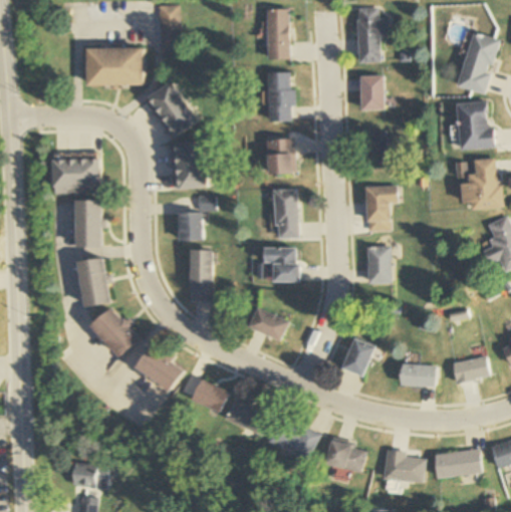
[(178,50),(178,5),(158,5),(158,50),(178,50)]
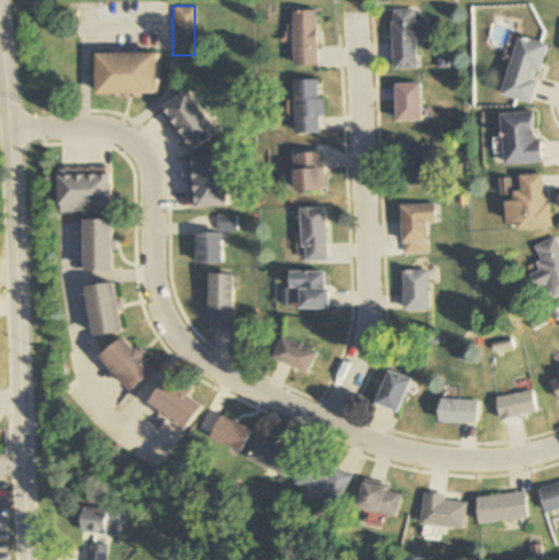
[(421,38),(421,19),(412,19),(412,9),(388,9),(389,69),(415,68),(414,38),(421,38)]
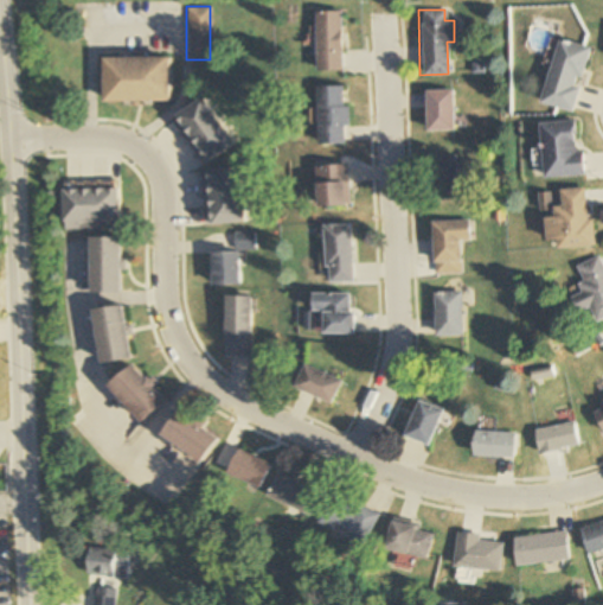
[(340,70),(340,11),(315,11),(315,70),(340,70)]
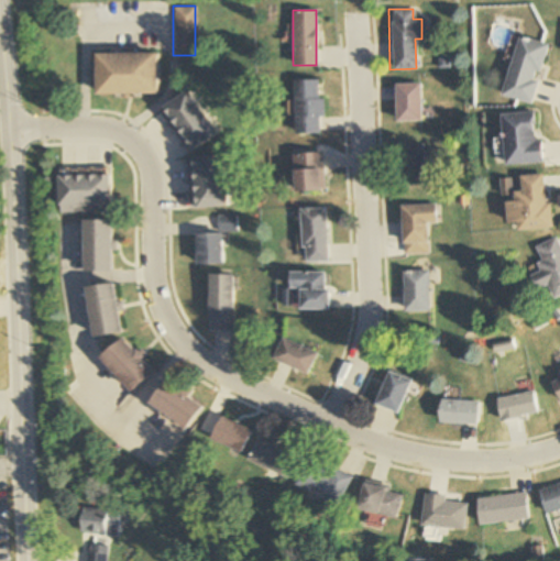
[(502,96),(531,102),(545,42),(515,35),(502,96)]
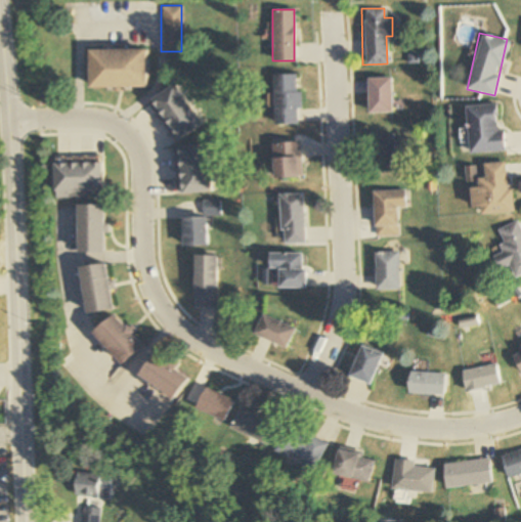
[(145,87),(145,49),(89,49),(89,87),(145,87)]
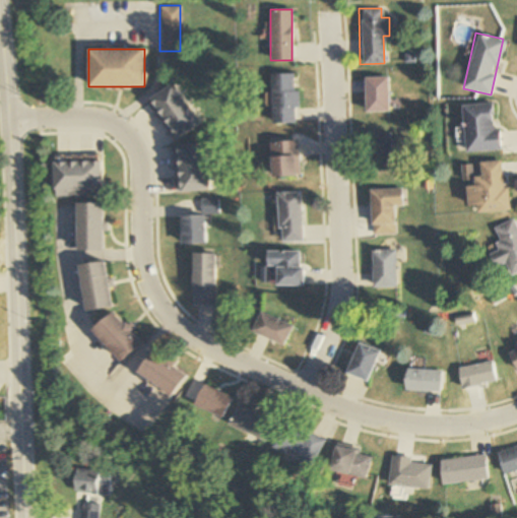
[(272,123),(297,122),(295,73),(271,73),(272,123)]
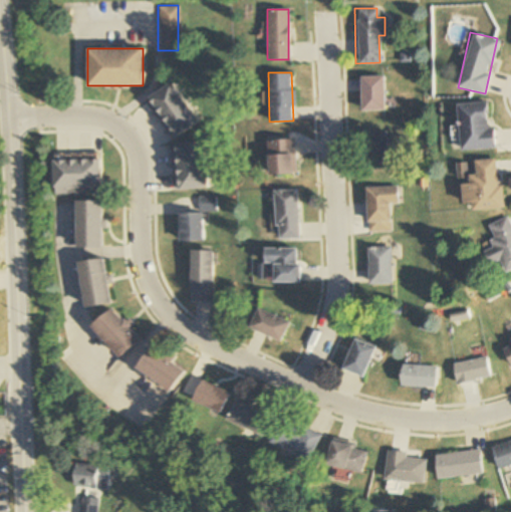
[(381,74),(357,74),(357,111),(381,111),(381,74)]
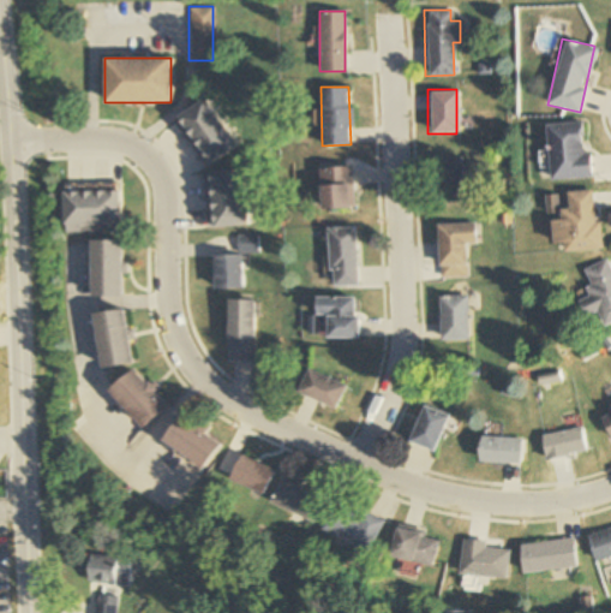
[(207,164),(235,143),(204,97),(175,118),(207,164)]
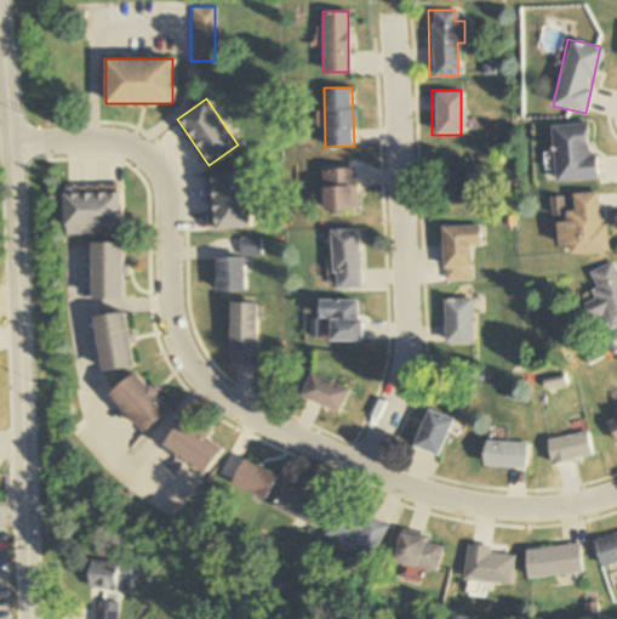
[(552,124),(554,181),(593,179),(589,121),(552,124)]
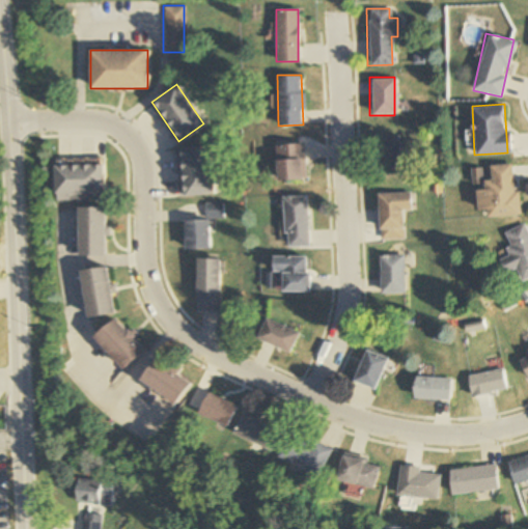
[(372,134),(372,171),(397,171),(397,134),(372,134)]
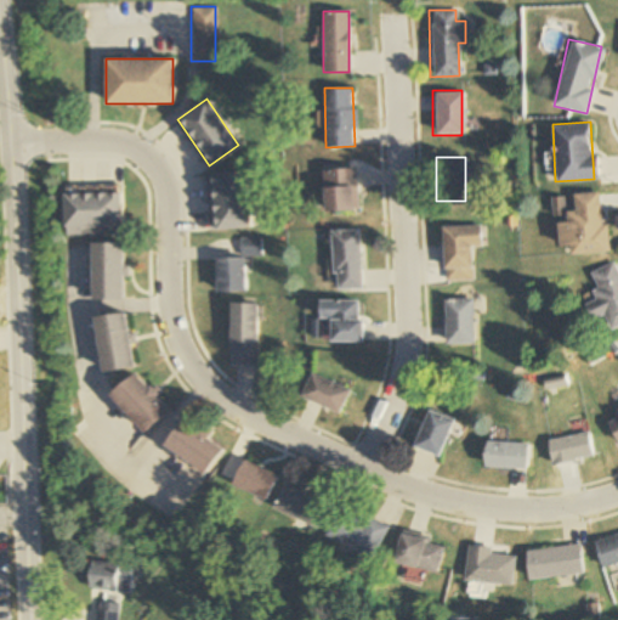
[(355,213),(355,168),(324,168),(324,213),(355,213)]
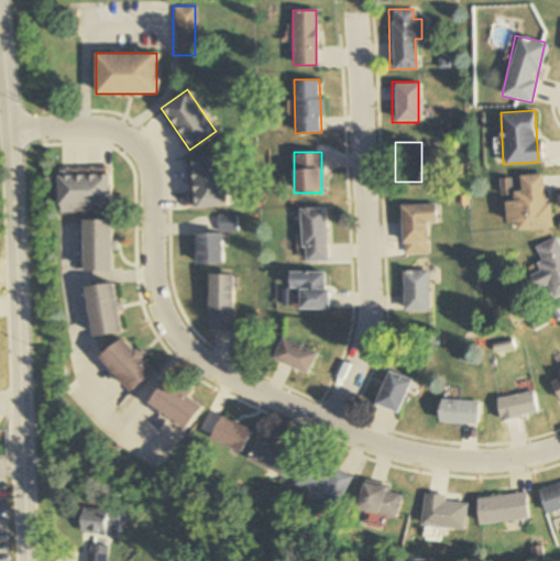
[(195,208),(226,206),(222,154),(193,156),(195,208)]
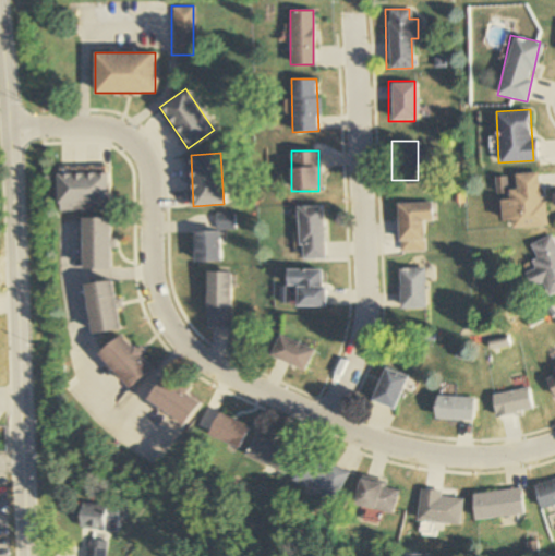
[(514,172),(515,189),(507,189),(507,198),(499,198),(501,227),(543,224),(539,171),(514,172)]
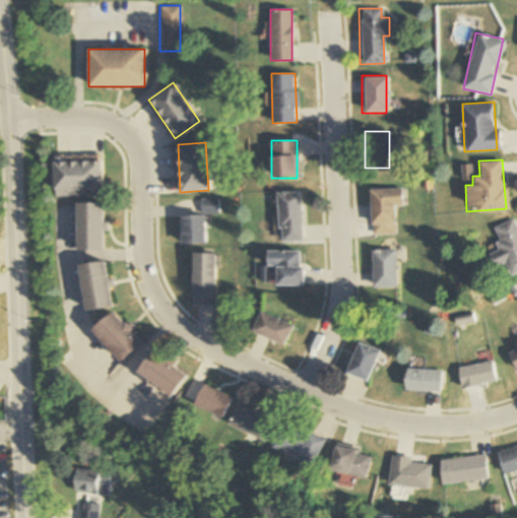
[(55,196),(102,196),(102,160),(55,160),(55,196)]
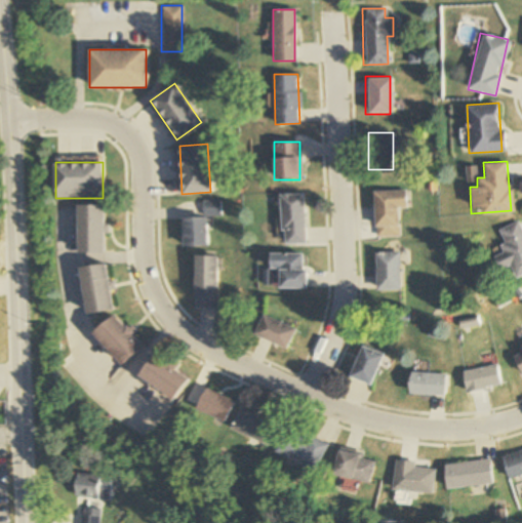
[(370,190),(371,235),(395,235),(395,206),(403,206),(402,189),(370,190)]
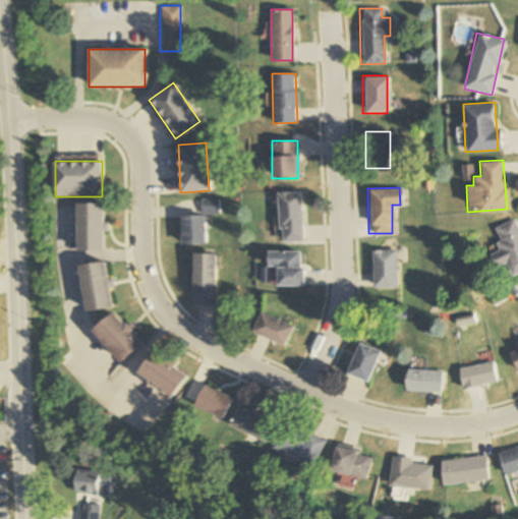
[(300,241),(300,192),(278,192),(278,242),(300,241)]
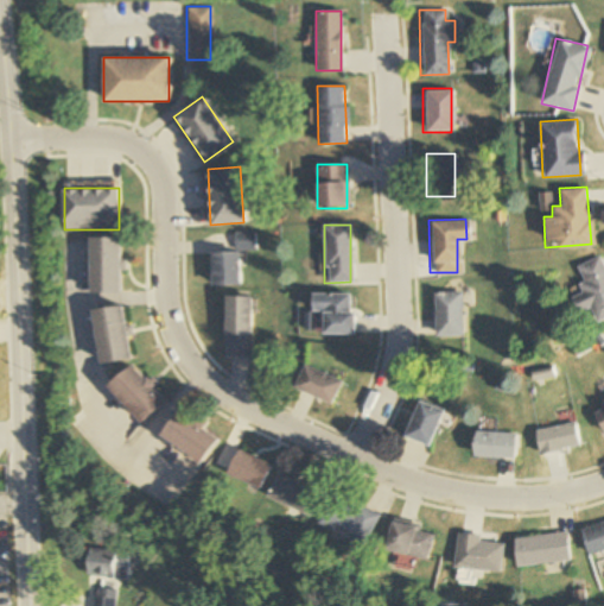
[(90,294),(121,294),(121,238),(90,238),(90,294)]
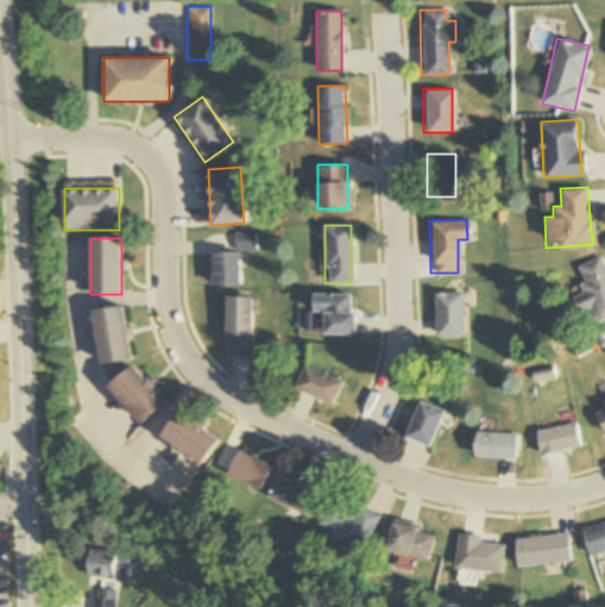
[(210,252),(210,286),(238,286),(238,252),(210,252)]
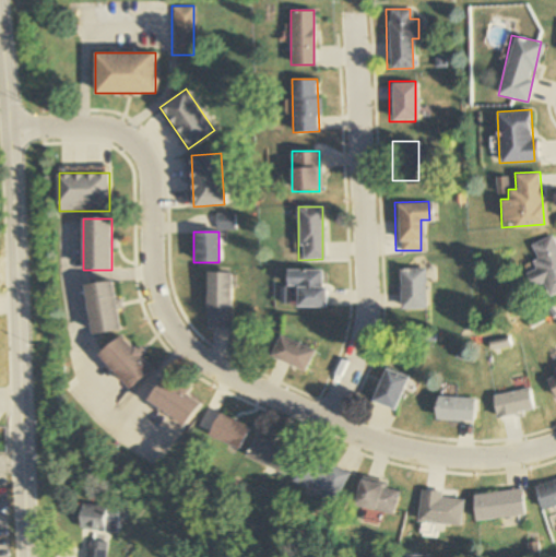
[(528,244),(537,268),(524,272),(530,287),(543,282),(547,295),(555,292),(555,246),(552,235),(528,244)]
